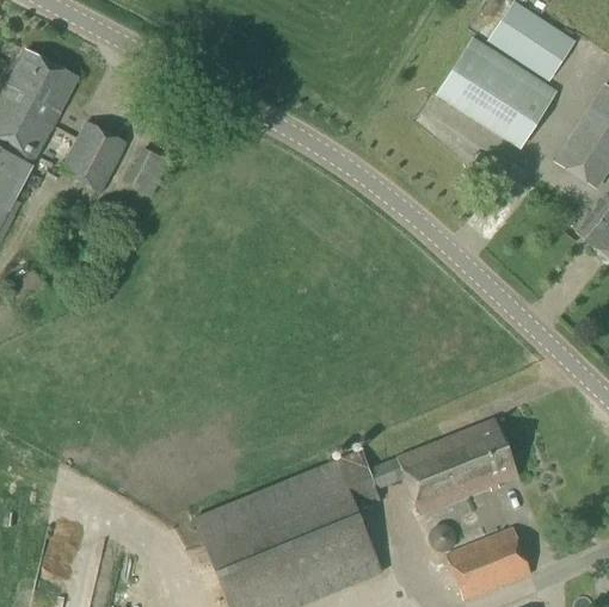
[(549,82),(576,42),(515,0),(512,0),(487,41),(549,82)]
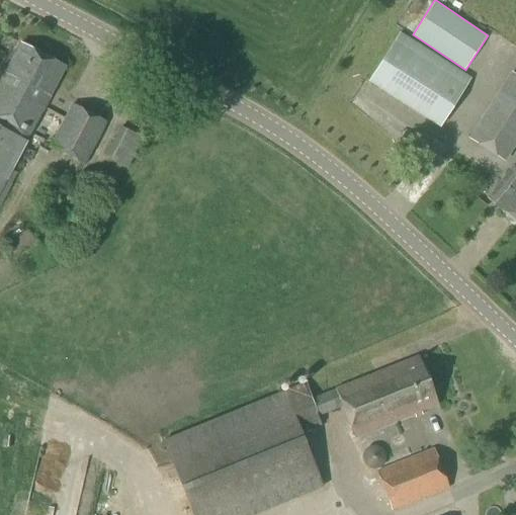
[(440,124),(471,77),(402,31),(370,79),(440,124)]
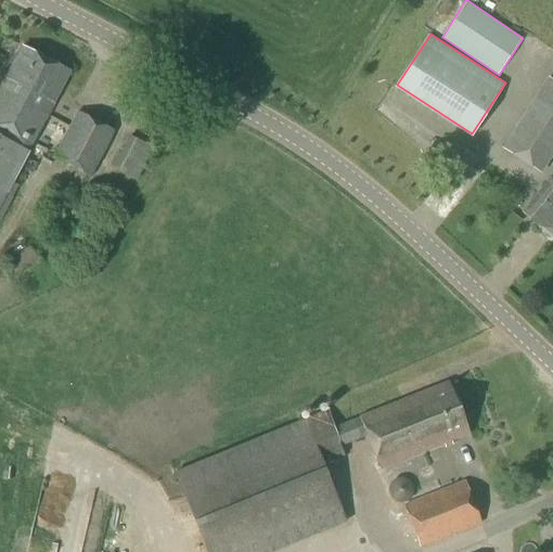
[(0,218),(2,219),(21,183),(14,179),(29,150),(27,149),(31,141),(33,142),(54,101),(55,101),(72,69),(24,45),(7,76),(8,76),(0,89),(0,218)]
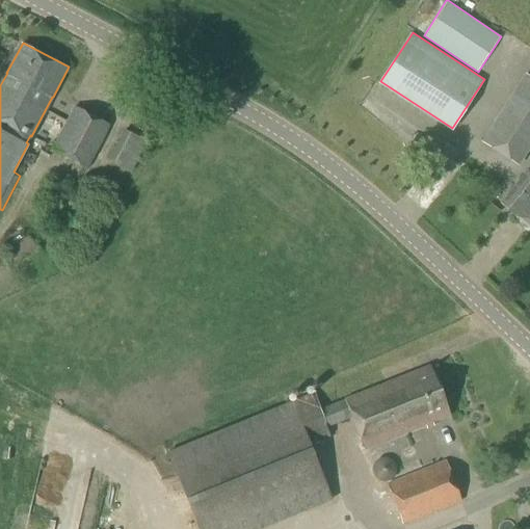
[(519,164),(529,147),(529,75),(484,140),(519,164)]
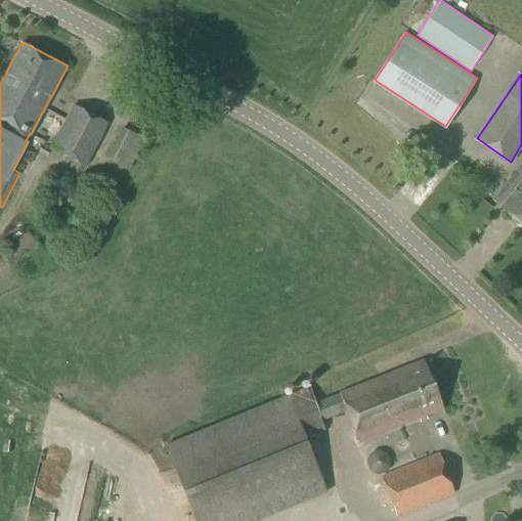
[(164,100),(161,106),(166,110),(170,104),(164,100)]
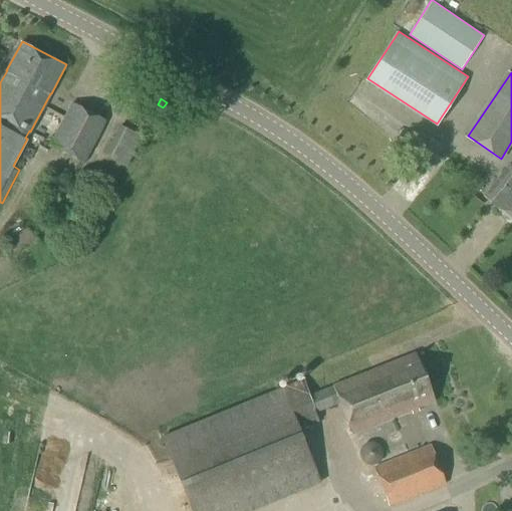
[(85,161),(107,118),(73,101),(51,143),(85,161)]
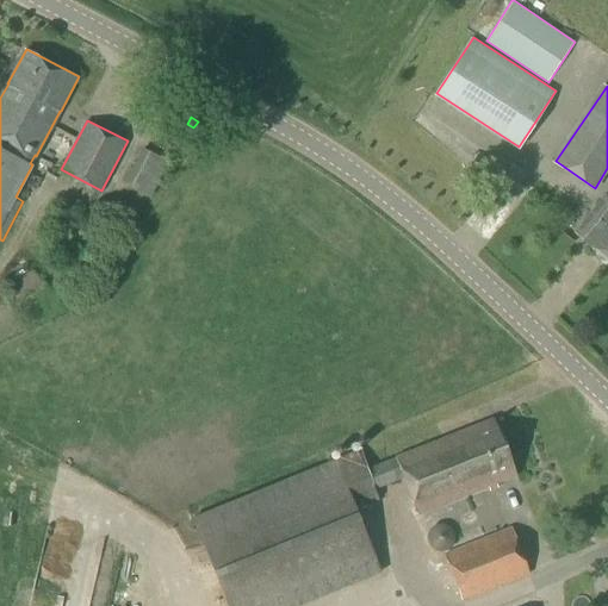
[(152,193),(155,187),(171,161),(144,149),(128,181),(152,193)]
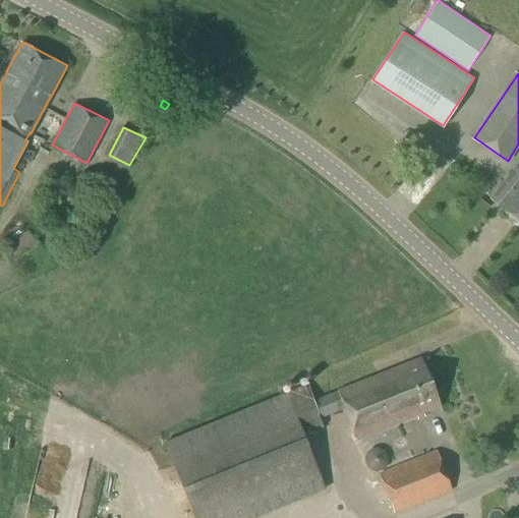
[(511,215),(518,206),(518,166),(517,165),(492,196),(510,212),(509,213),(511,215)]
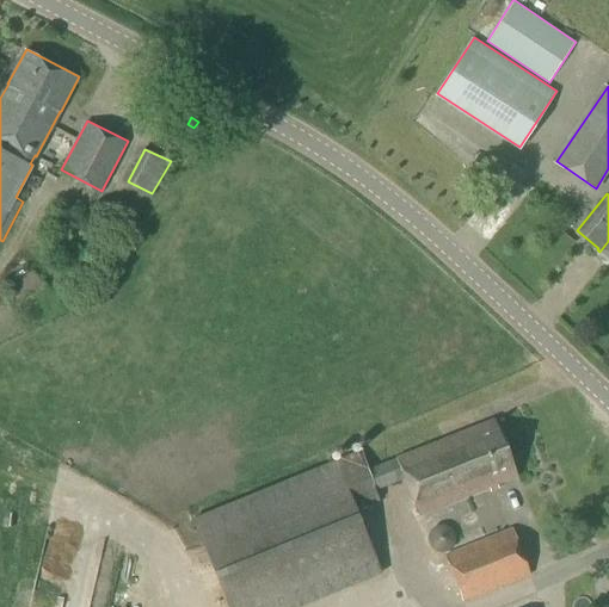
[(25,311),(51,291),(35,270),(8,291),(25,311)]
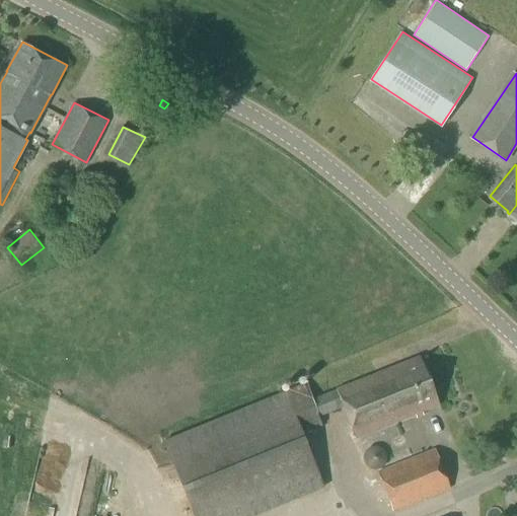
[(267,288),(126,345),(196,515),(247,515),(324,485),(303,431),(322,424),(319,415),(345,404),(357,436),(438,403),(419,356),(312,399),(267,288)]
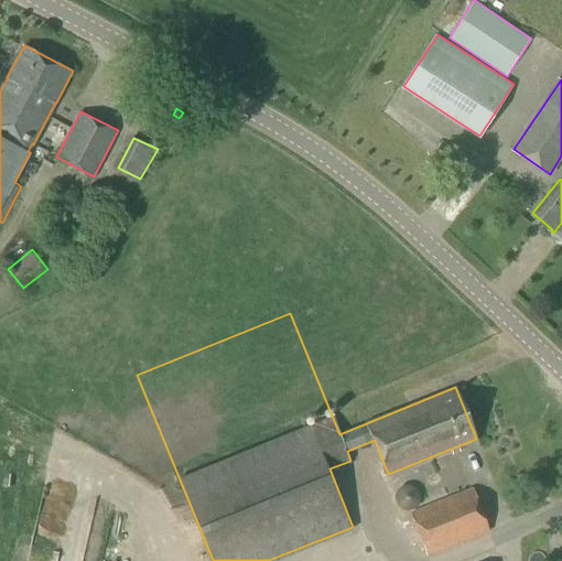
[(429,553),(490,529),(474,486),(412,511),(429,553)]
